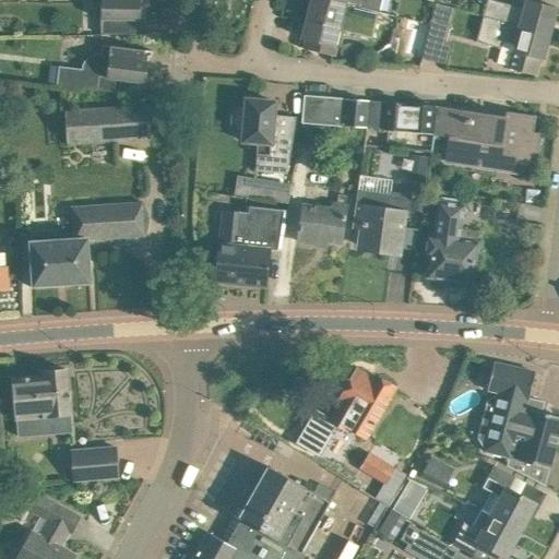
[(92,0),(93,3),(102,3),(100,34),(134,34),(134,20),(140,20),(140,0),(92,0)]
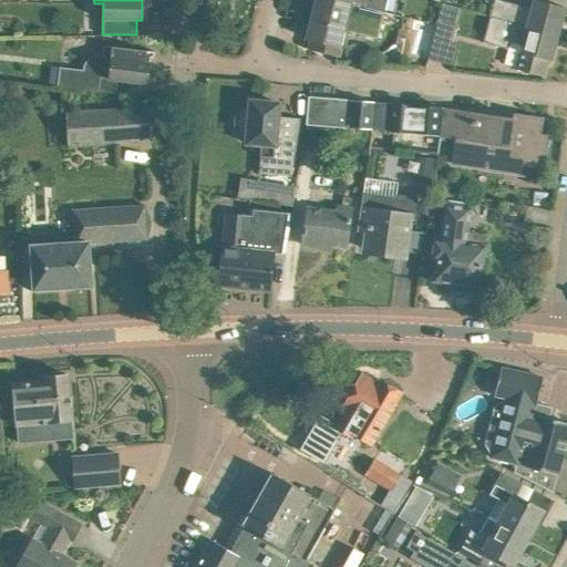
[(316,23),(309,49),(339,55),(344,32),(361,37),(363,26),(380,30),(384,12),(336,0),(316,0),(311,21),(316,23)]
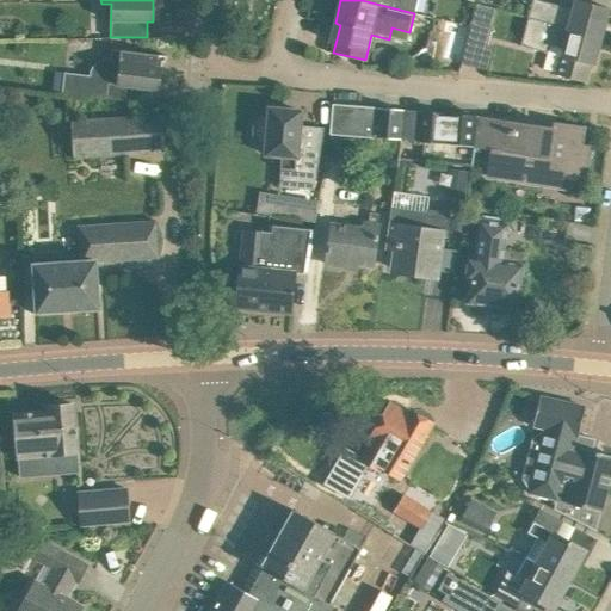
[(362,0),(414,13),(417,0),(362,0)]
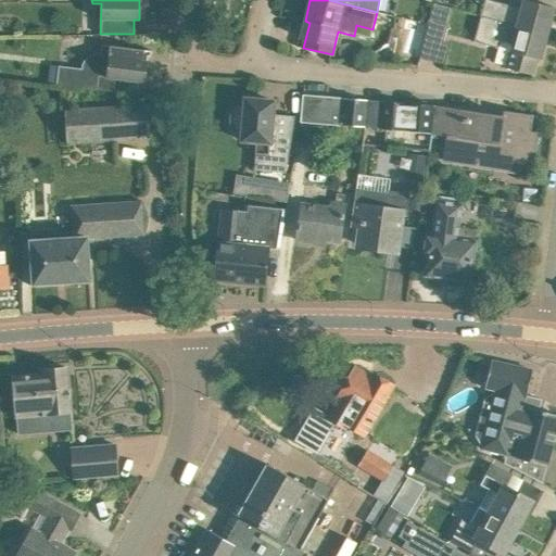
[(490,0),(484,0),(481,15),(547,34),(554,8),(525,0),(522,0),(521,9),(490,0)]
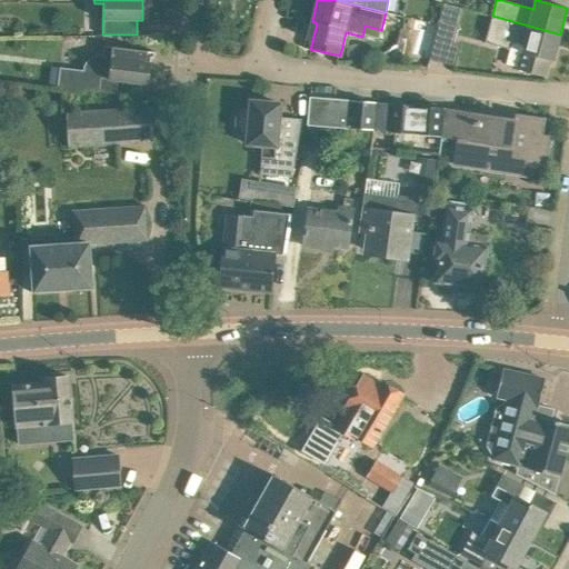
[(443,2),(439,18),(455,22),(459,7),(443,2)]
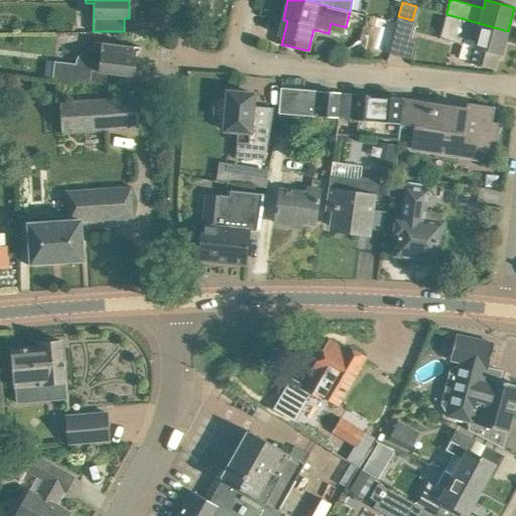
[(446,14),(439,38),(461,44),(464,35),(475,38),(468,63),(493,70),(498,54),(501,55),(508,31),(446,14)]
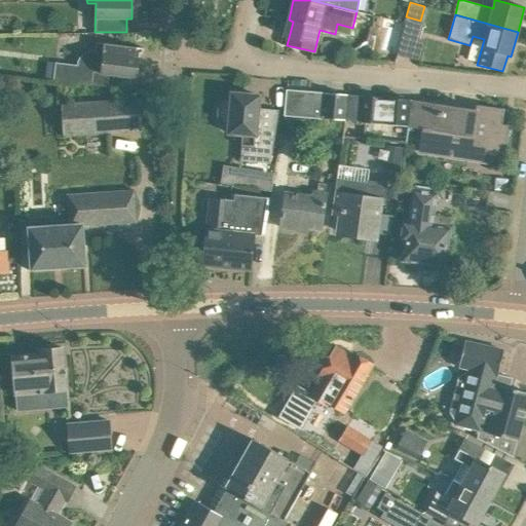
[(403,24),(382,19),(380,28),(384,30),(379,49),(396,53),(403,24)]
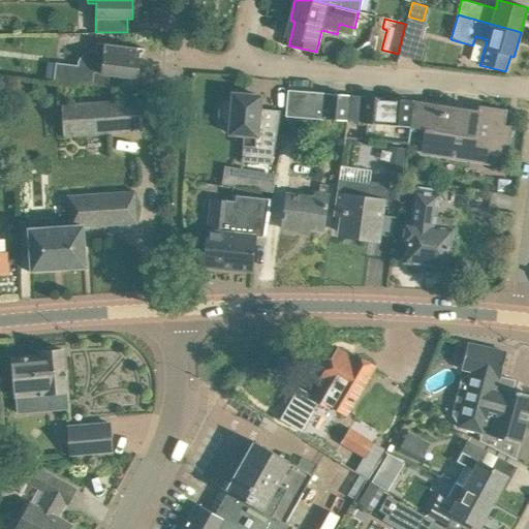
[(402,40),(415,43),(419,26),(407,23),(402,40)]
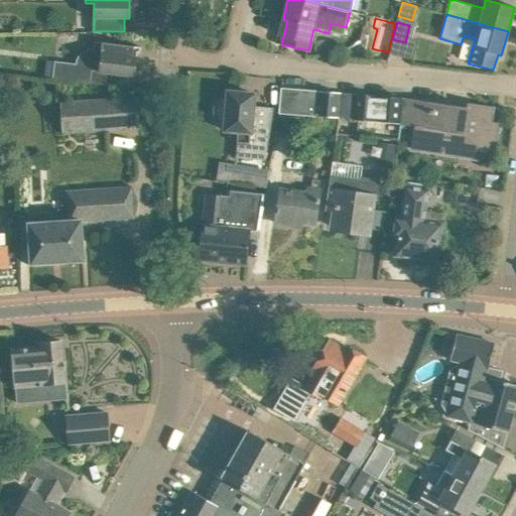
[(138,52),(141,47),(94,41),(93,50),(89,50),(85,50),(79,55),(77,59),(76,65),(53,61),(51,79),(115,86),(117,75),(134,77),(137,52),(138,52)]
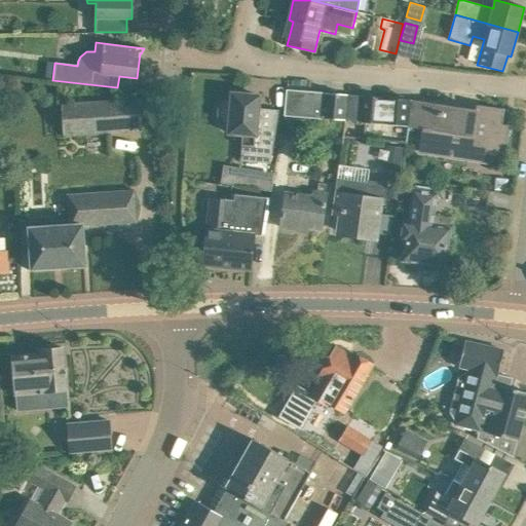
[(286,89),(284,116),(346,121),(358,122),(360,96),(348,95),(286,89)]
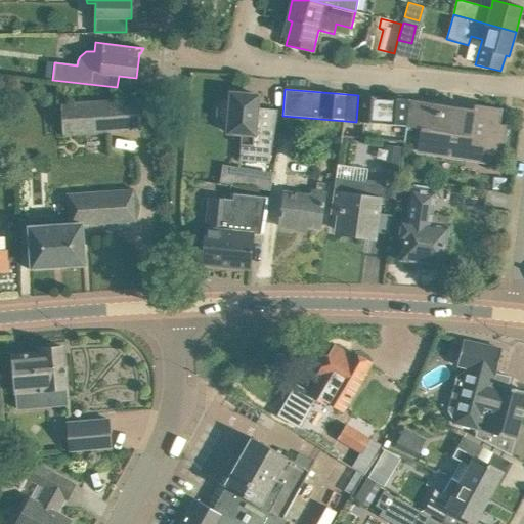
[(254,129),(257,95),(245,94),(245,91),(233,90),(233,93),(230,93),(230,95),(224,97),(219,102),(216,108),(215,115),(217,121),(221,126),(227,130),(227,132),(241,133),(239,145),(241,145),(239,160),(264,162),(272,131),(254,129)]
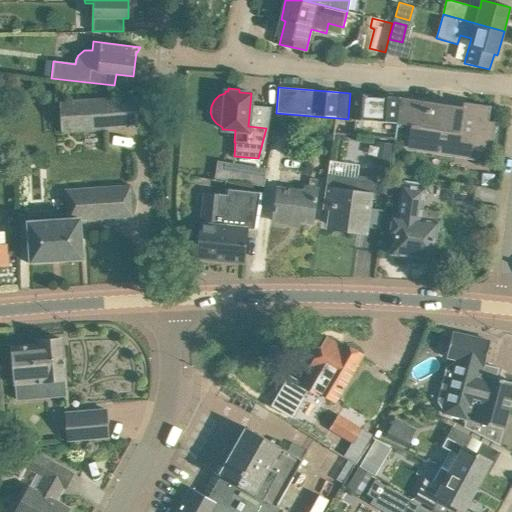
[(350,93),(348,119),(397,123),(401,97),(350,93)]
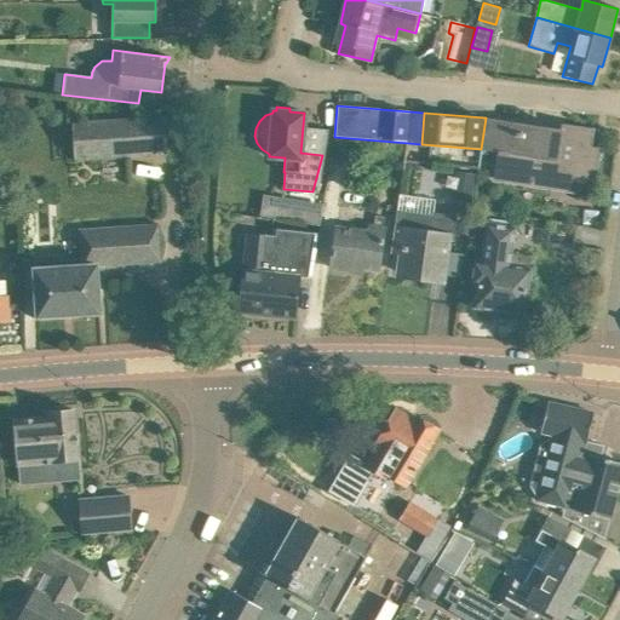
[(166,153),(164,116),(72,122),(74,159),(166,153)]
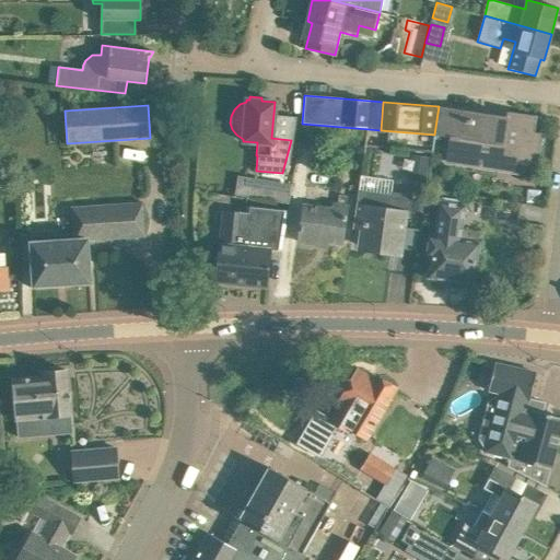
[(434,135),(442,136),(448,138),(445,160),(517,171),(518,164),(536,167),(539,146),(531,144),(535,116),(506,112),(505,117),(439,106),(434,135)]
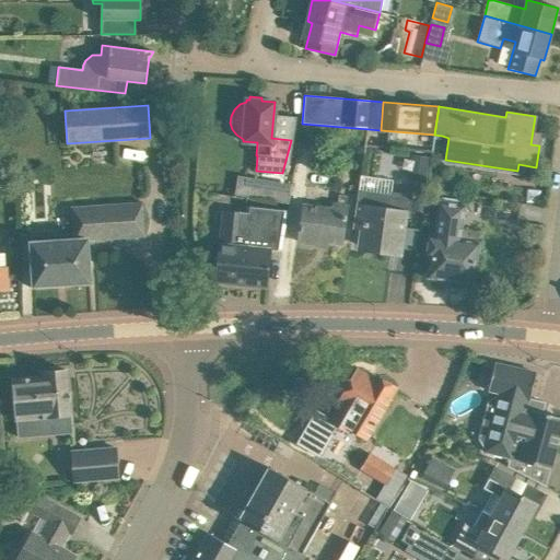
[(411,155),(408,177),(424,179),(428,156),(411,155)]
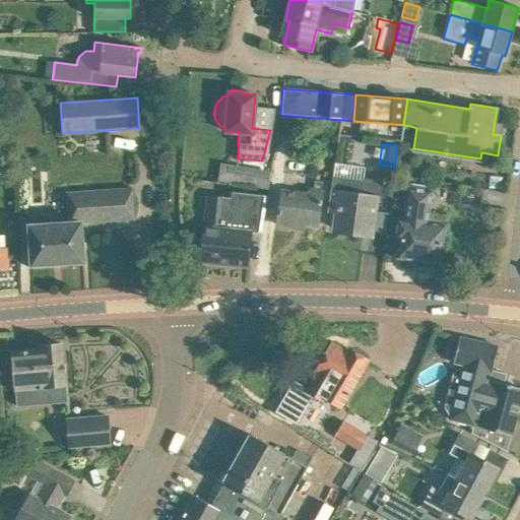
[(332,177),(327,210),(336,211),(334,229),(363,233),(364,228),(371,229),(370,234),(369,238),(370,238),(372,230),(374,210),(376,197),(380,198),(382,182),(363,179),(365,168),(334,163),(332,177)]
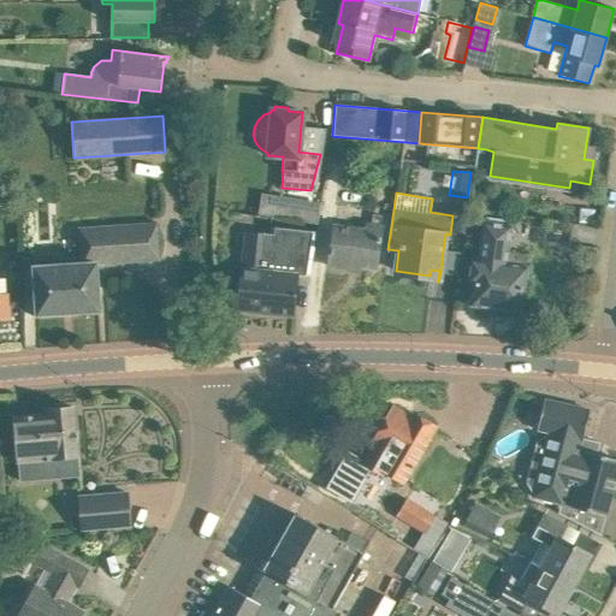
[(280,196),(277,218),(296,220),(300,200),(280,196)]
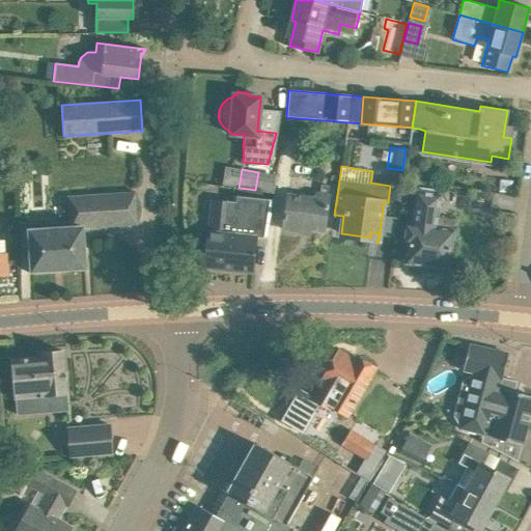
[(319,193),(328,194),(329,186),(320,185),(319,193)]
